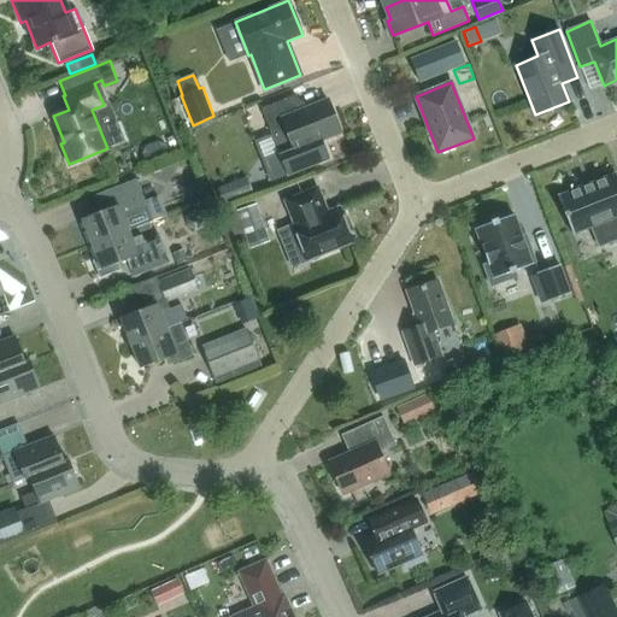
[(281,157),(288,175),(328,159),(321,141),(341,133),(328,99),(295,112),(289,98),(262,109),(271,134),(285,129),(294,152),(281,157)]
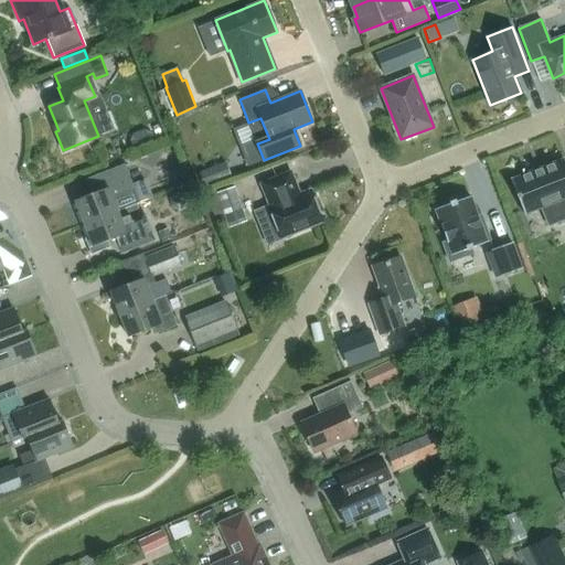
[(170,163),(177,178),(188,172),(182,158),(170,163)]
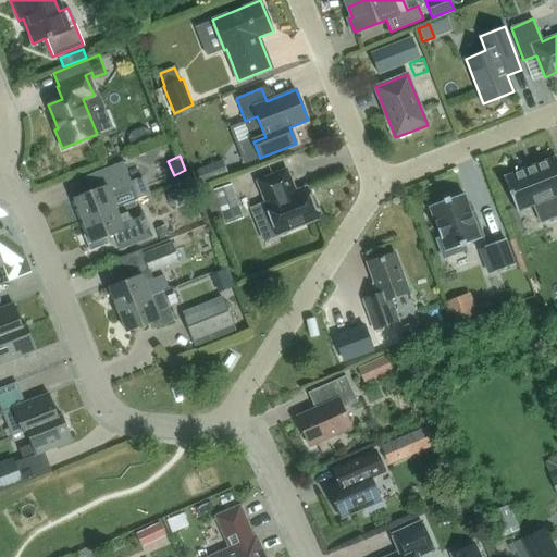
[(539,221),(556,213),(556,163),(554,156),(502,177),(515,210),(532,202),(539,221)]
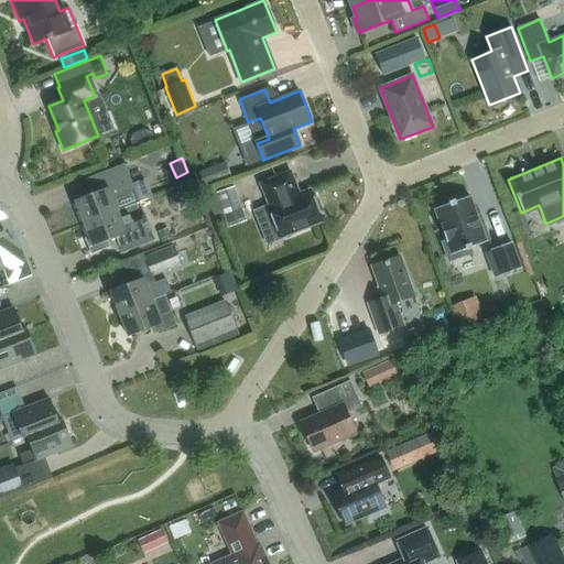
[(225,162),(197,172),(204,186),(215,182),(224,179),(230,175),(225,162)]
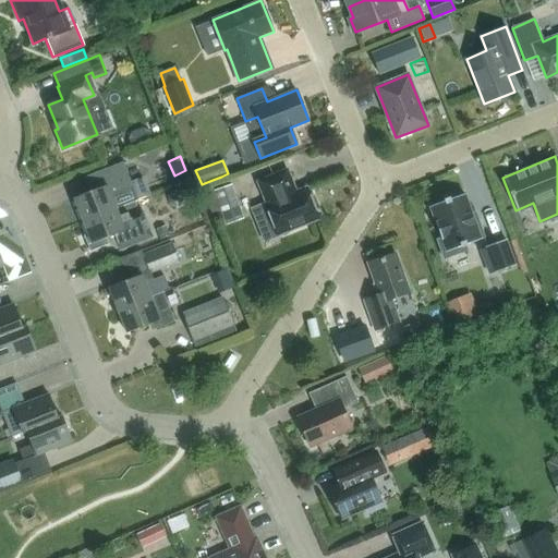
[(82,221),(114,208),(136,199),(122,161),(89,174),(96,190),(73,198),(82,221)]
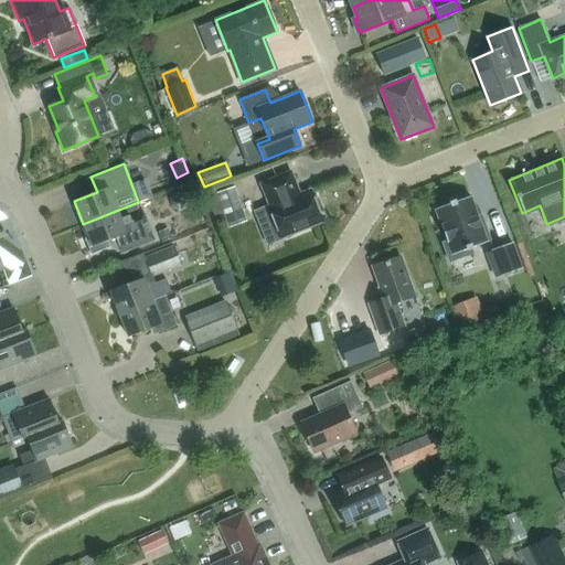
[(270,206),(269,206),(281,238),(322,222),(310,191),(299,194),(290,172),(262,184),(270,206)]
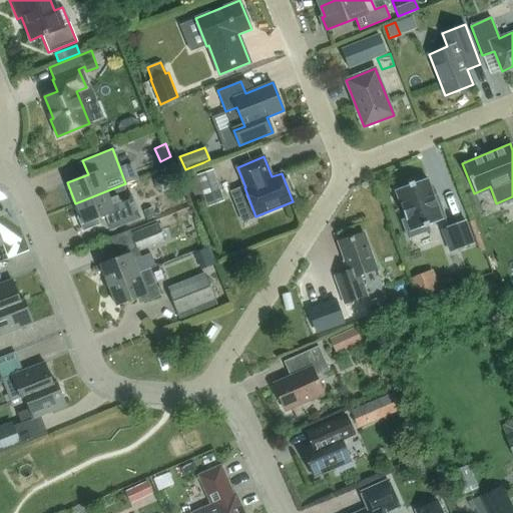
[(221,192),(212,169),(197,175),(195,170),(185,174),(193,196),(202,193),(204,198),(221,192)]
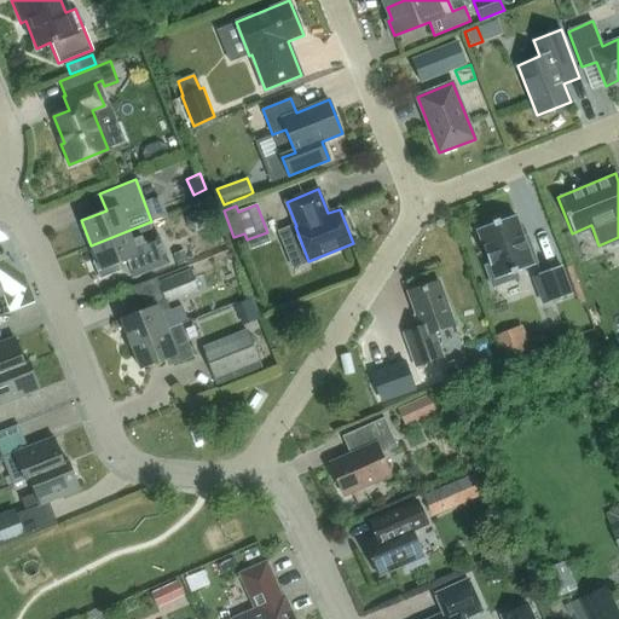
[(533,266),(533,264),(537,262),(530,246),(527,247),(515,215),(476,229),(490,265),(485,266),(492,287),(518,277),(515,272),(533,266)]
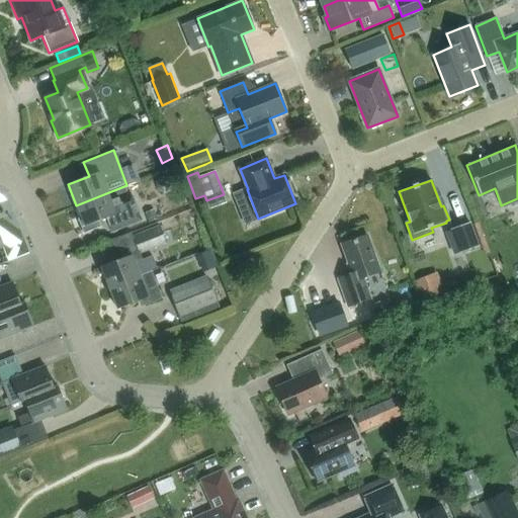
[(110,232),(119,228),(141,220),(131,196),(110,203),(106,193),(76,205),(81,217),(77,219),(83,233),(100,227),(110,232)]
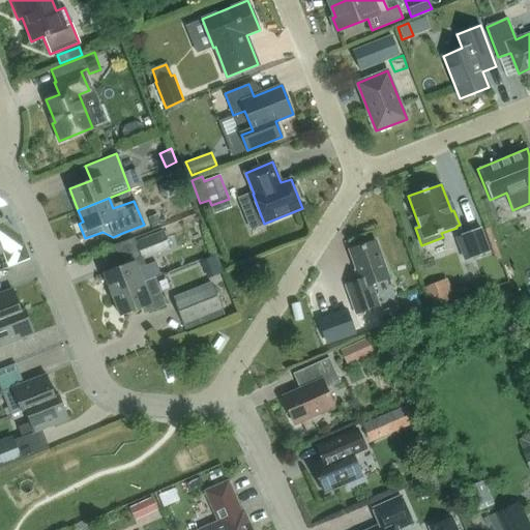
[(157,213),(147,217),(151,228),(162,225),(157,213)]
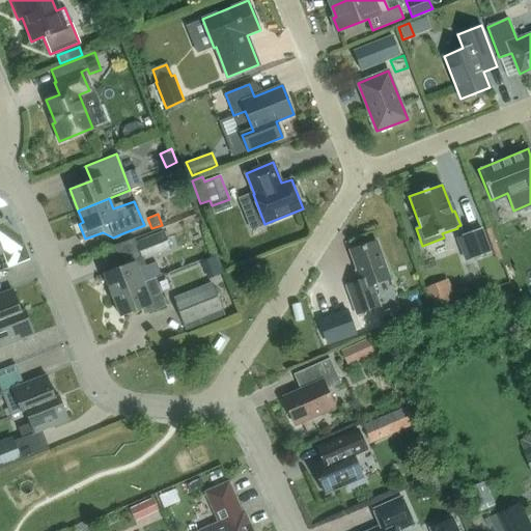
[(472,260),(493,253),(482,227),(462,234),(472,260)]
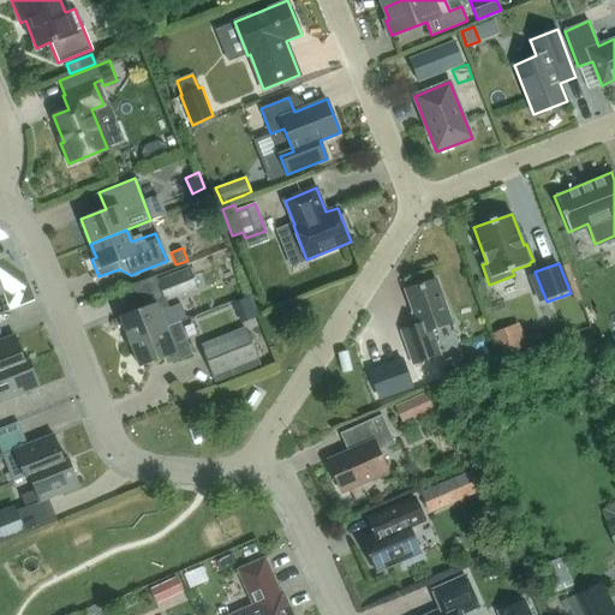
[(189,267),(157,280),(167,302),(198,290),(189,267)]
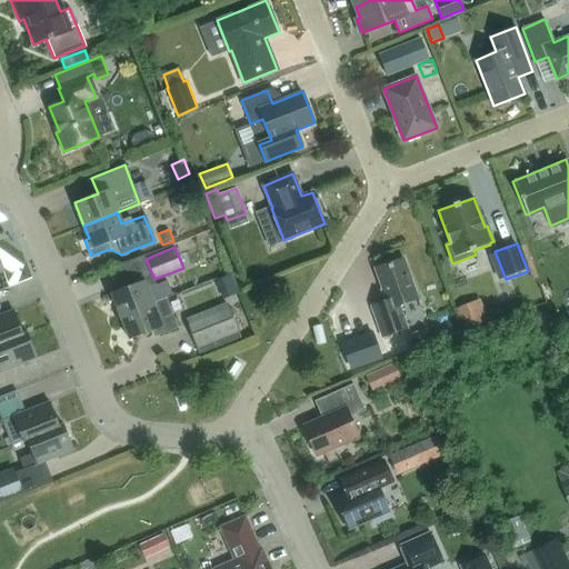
[(399,306),(418,298),(403,258),(375,269),(387,301),(371,307),(382,337),(407,328),(399,306)]
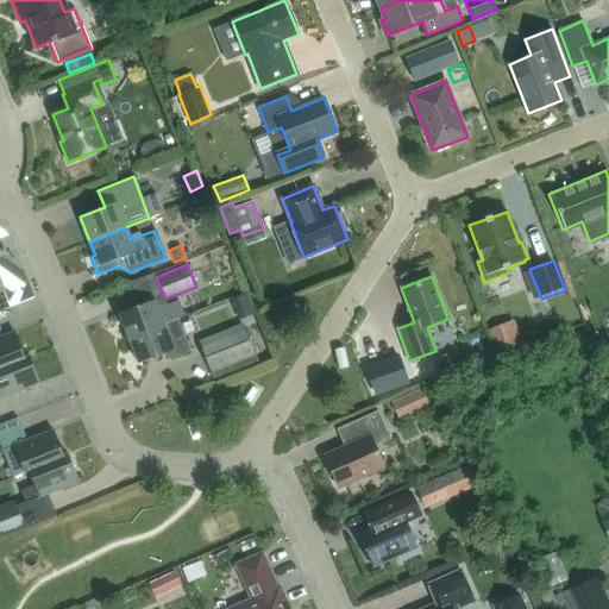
[(163,325),(163,324),(154,300),(118,314),(127,338),(163,325)]
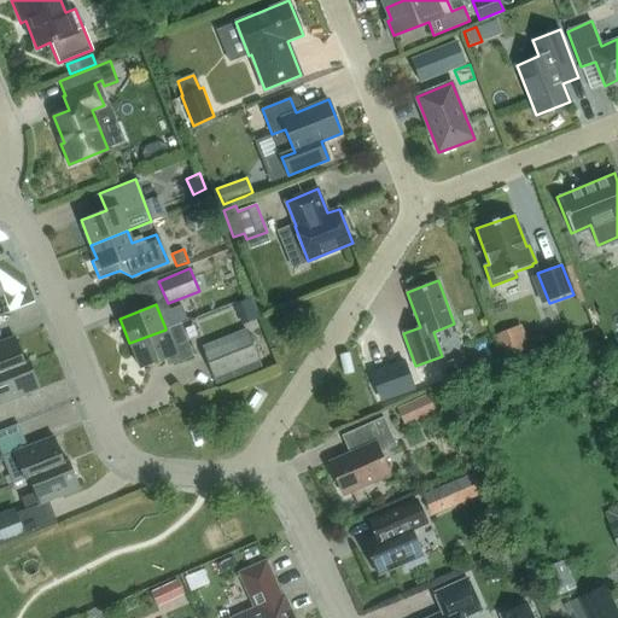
[(165,330),(129,343),(139,368),(170,356),(173,363),(192,355),(180,324),(165,328),(165,330)]
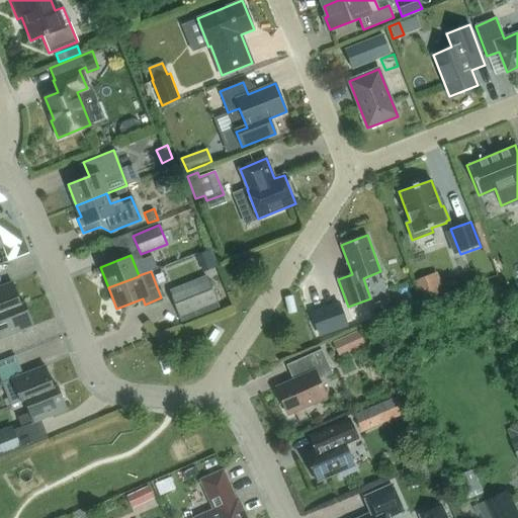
[(424,305),(446,295),(437,272),(415,281),(424,305)]
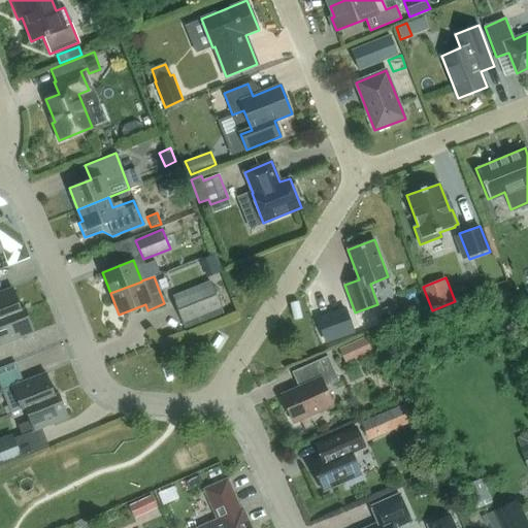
[(211,281),(173,296),(187,330),(225,316),(211,281)]
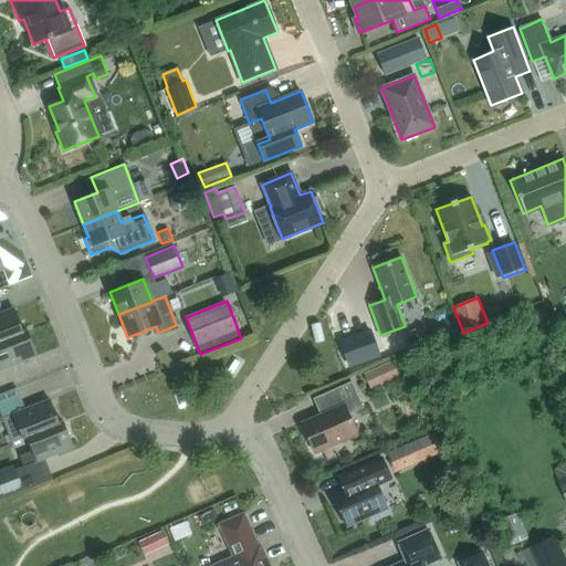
[(0,342),(23,333),(22,332),(13,308),(0,313),(0,342)]
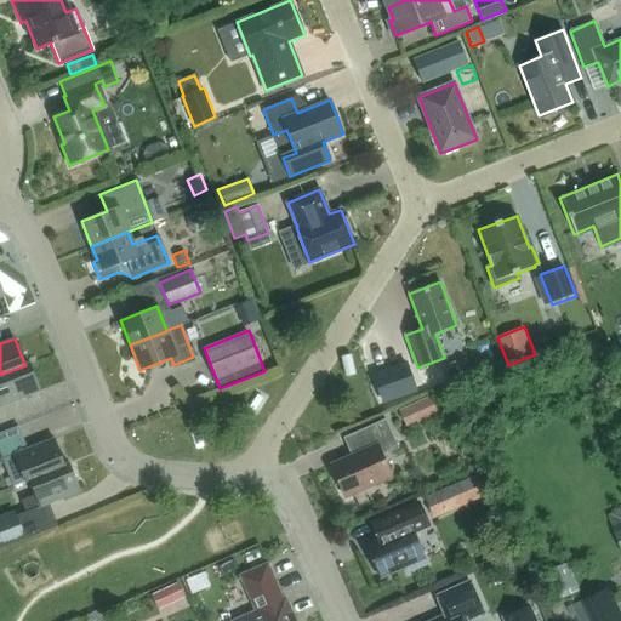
[(0,406),(40,391),(29,363),(24,364),(26,365),(0,375),(0,406)]
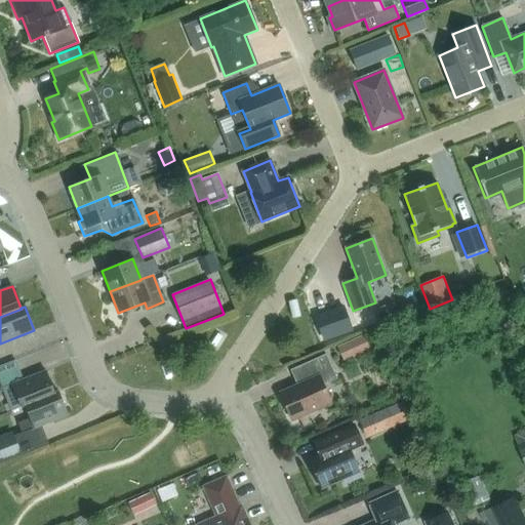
[(316,318),(325,344),(354,333),(345,309),(316,318)]
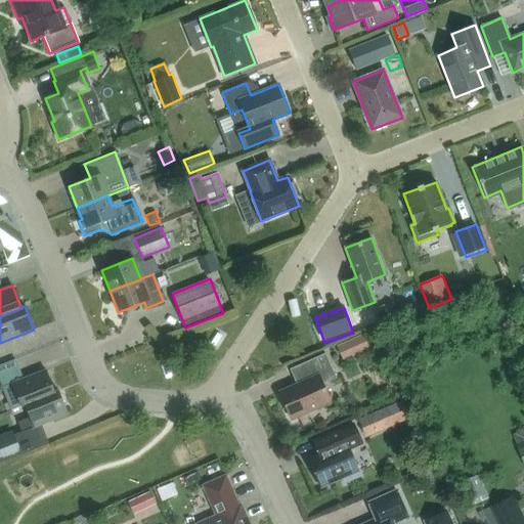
[(363,334),(337,345),(343,360),(370,349),(363,334)]
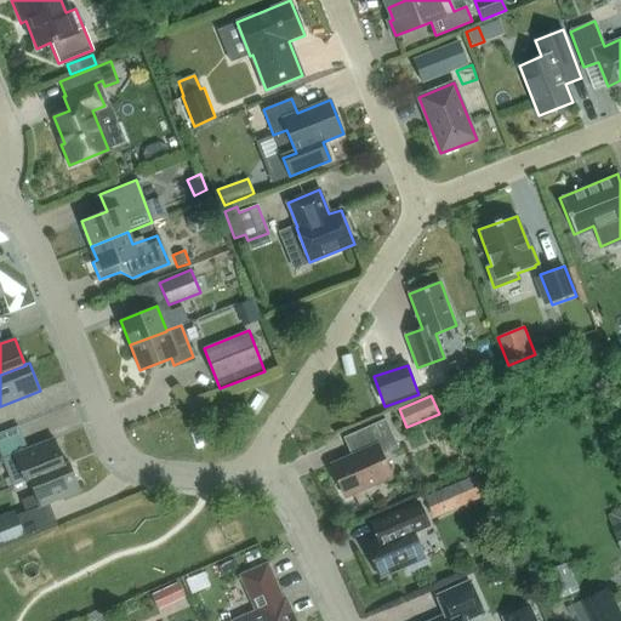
[(362,450),(330,465),(345,497),(391,477),(381,455),(398,448),(385,419),(354,432),(362,450)]
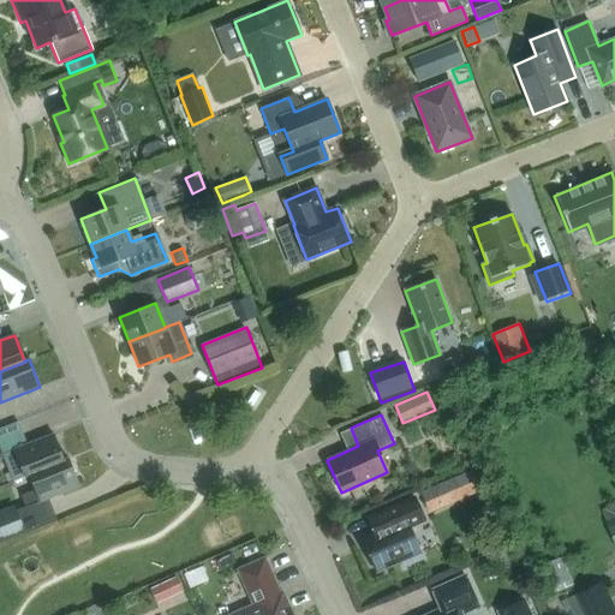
[(3,454),(4,458),(13,482),(29,476),(29,475),(64,461),(64,460),(54,434),(3,454)]
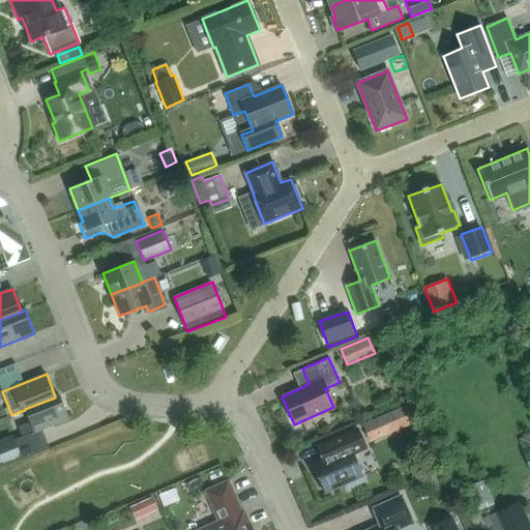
[(25,409),(25,410),(30,422),(19,427),(22,437),(33,432),(34,433),(68,418),(59,395),(55,396),(55,398),(25,409)]
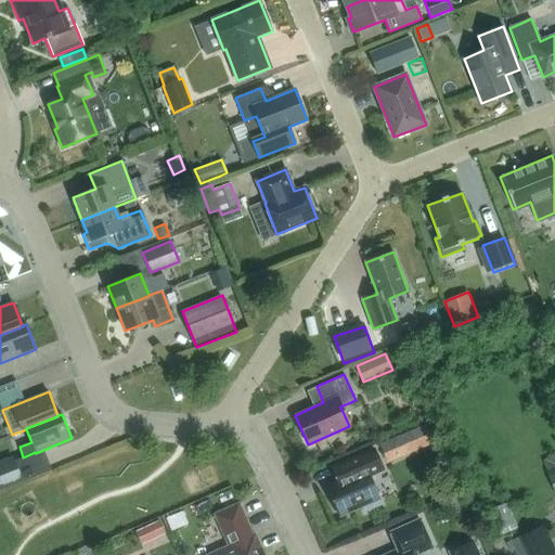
[(426,424),(401,436),(409,455),(426,448),(433,462),(441,457),(426,424)]
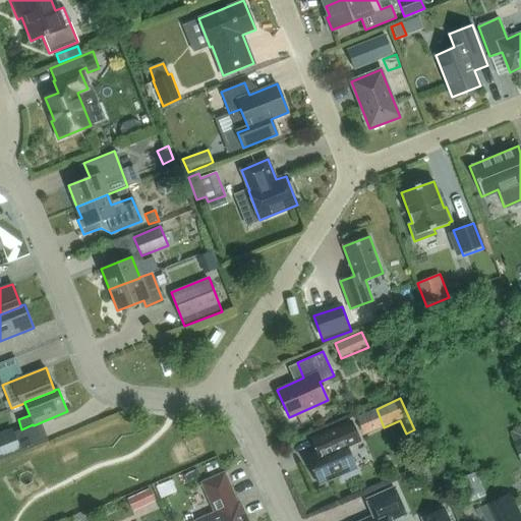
[(329,447),(306,456),(319,484),(340,474),(342,480),(358,473),(346,447),(359,441),(351,420),(323,432),(329,447)]
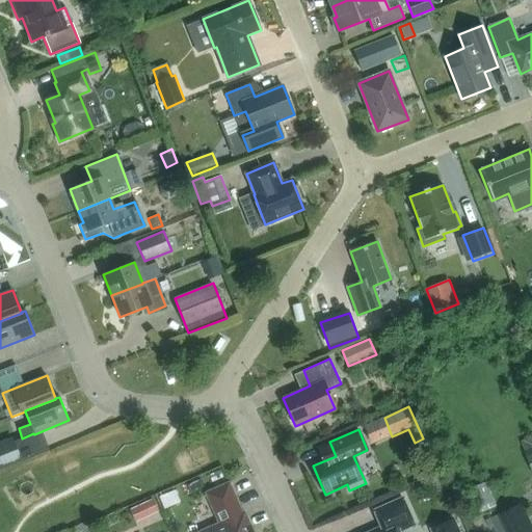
[(0,443),(0,470),(23,461),(14,437),(0,443)]
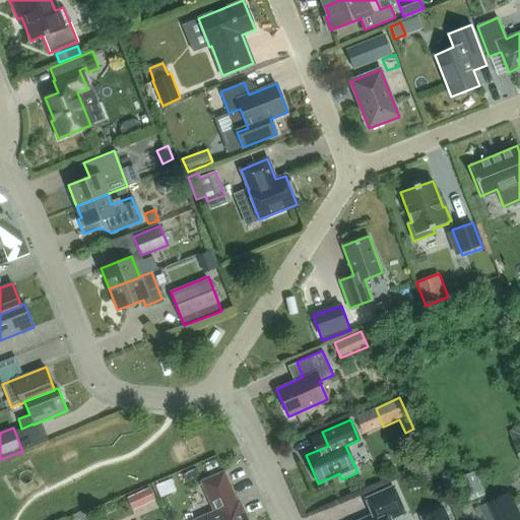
[(223,471),(201,481),(209,501),(232,492),(223,471)]
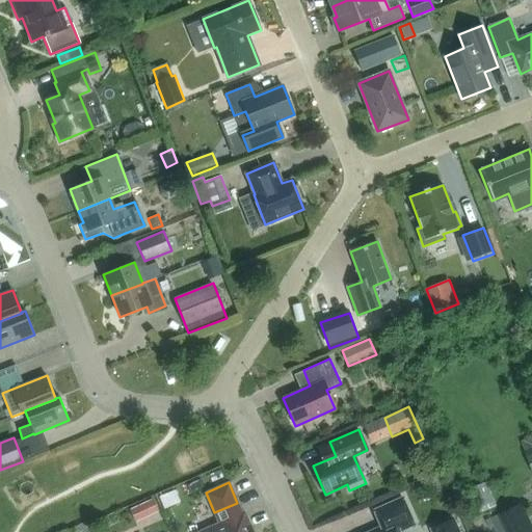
[(414,524),(402,498),(374,510),(380,527),(368,531),(399,531),(414,524)]
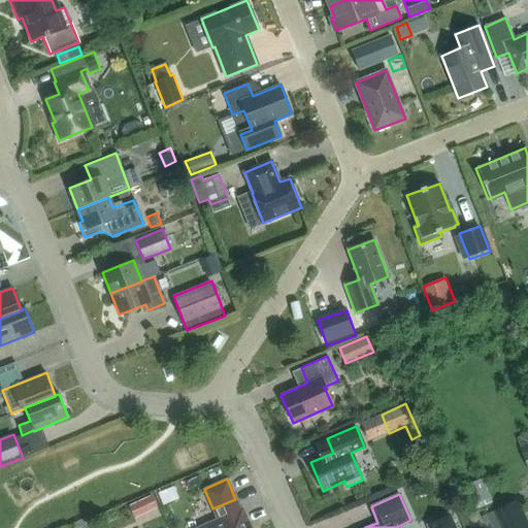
[(485,515),(491,527),(527,527),(515,500),(485,515)]
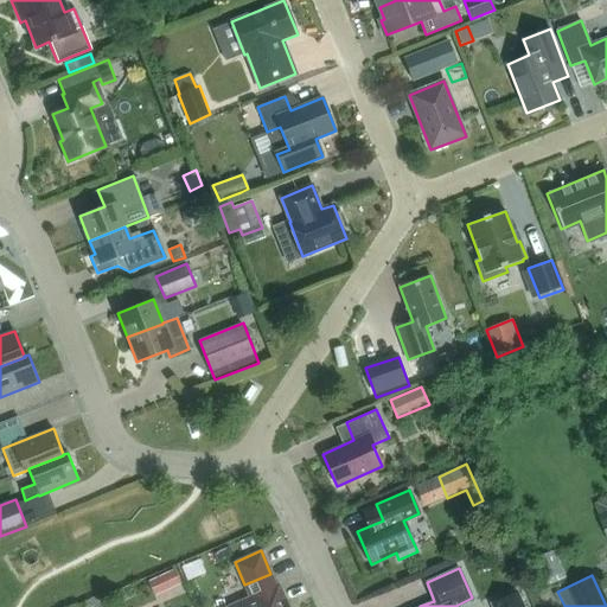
[(288,606),(279,586),(278,586),(250,599),(234,606),(232,606),(288,606)]
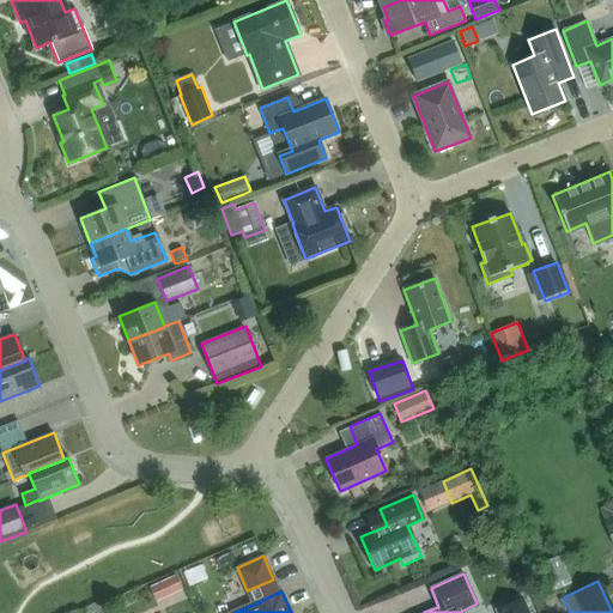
[(495,608),(496,612),(530,612),(523,596),(495,608)]
